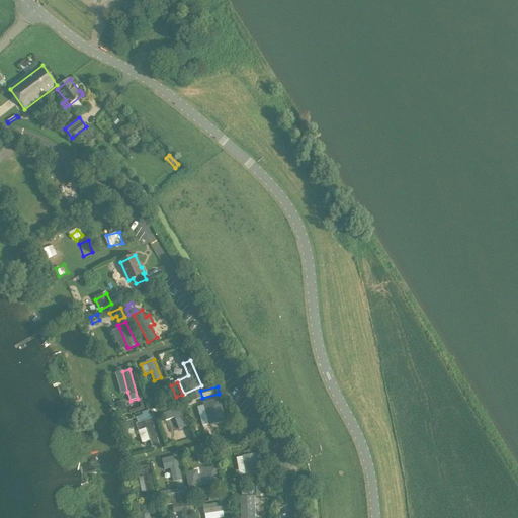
[(168,387),(162,390),(164,396),(170,394),(168,387)]
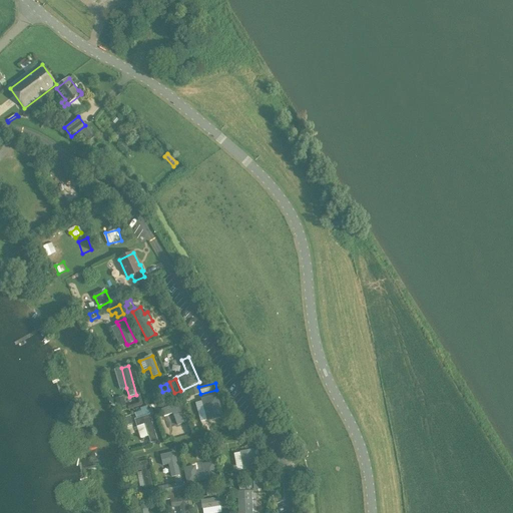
[(197,386),(189,388),(190,395),(199,392),(197,386)]
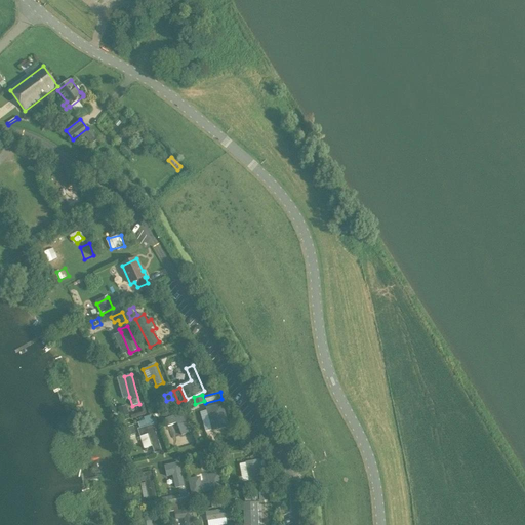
[(229,428),(223,404),(207,408),(213,432),(229,428)]
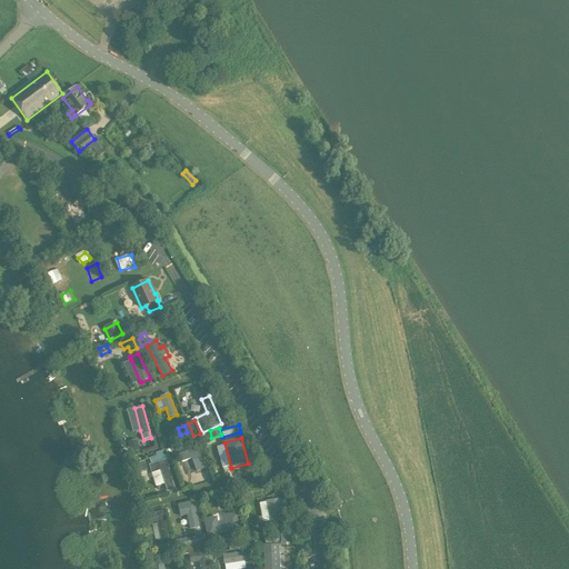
[(188,440),(181,442),(183,450),(190,447),(188,440)]
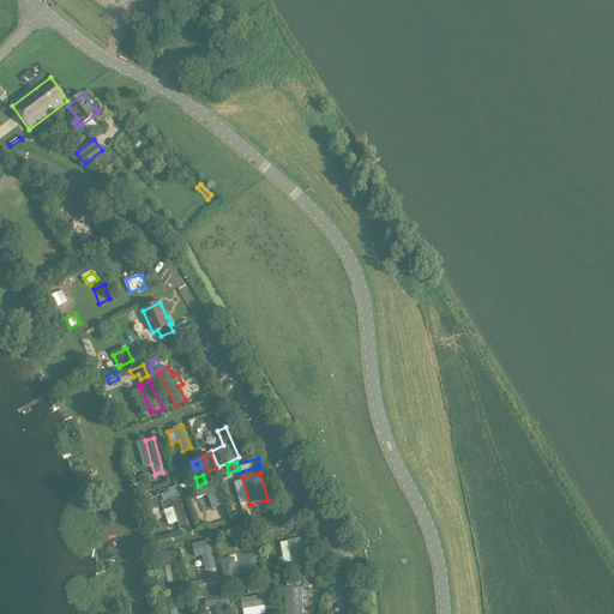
[(149,477),(139,480),(143,488),(144,488),(145,492),(150,491),(149,487),(151,486),(149,477)]
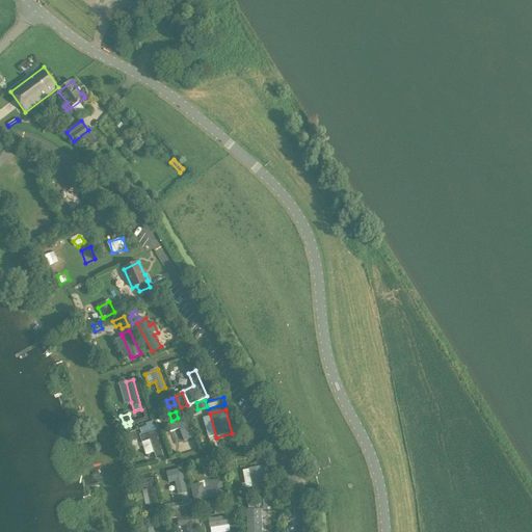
[(171,432),(180,429),(184,441),(190,439),(184,419),(168,425),(171,432)]
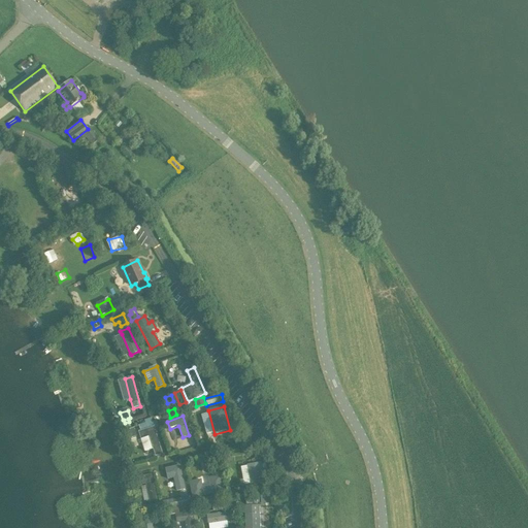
[(145,423),(138,425),(141,431),(155,427),(155,428),(159,427),(157,421),(153,422),(152,418),(144,420),(145,423)]
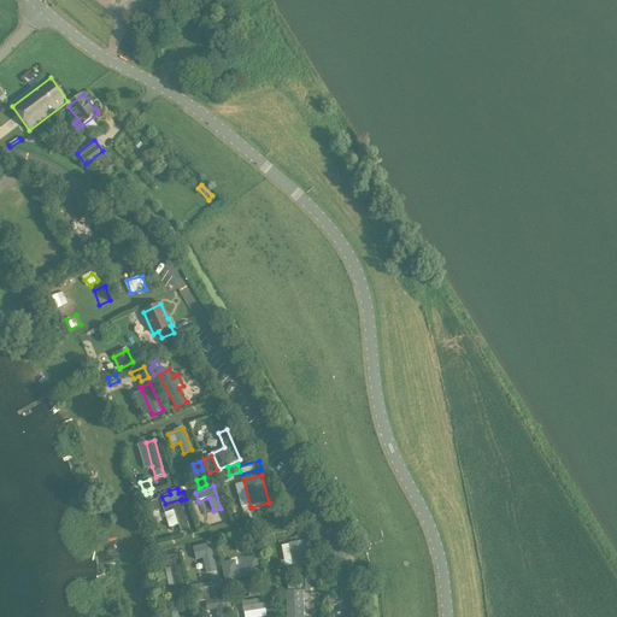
[(170,528),(180,524),(182,533),(191,530),(181,500),(181,499),(165,504),(163,505),(170,528)]
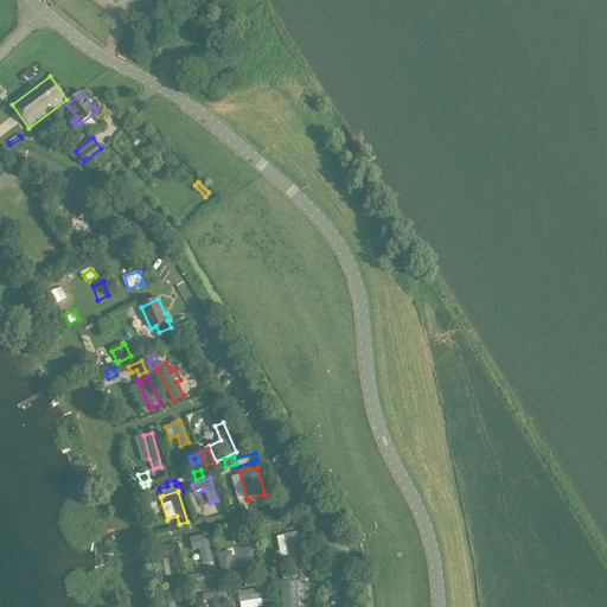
[(153,492),(145,496),(147,505),(157,502),(153,492)]
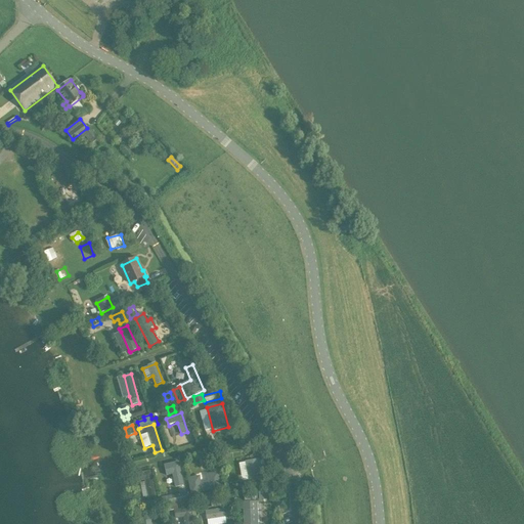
[(246,462),(239,464),(243,482),(249,480),(250,480),(262,478),(261,469),(262,468),(262,467),(265,466),(264,460),(259,461),(259,460),(246,462)]
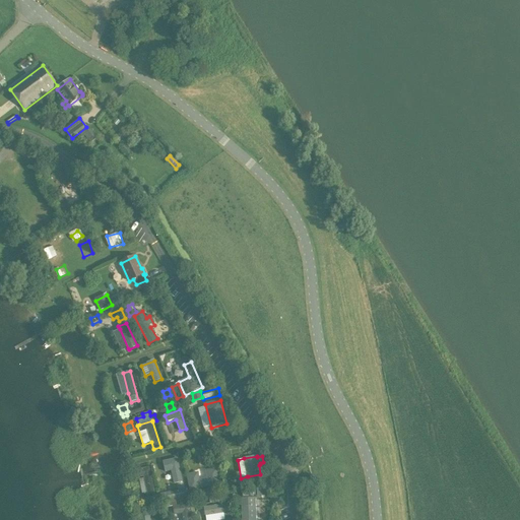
[(183,481),(178,458),(164,462),(166,471),(172,470),(175,483),(183,481)]
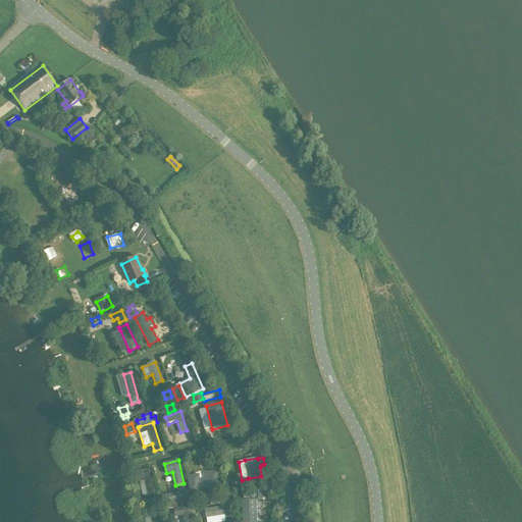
[(157,499),(151,468),(136,471),(137,479),(144,477),(149,500),(153,499),(157,499)]
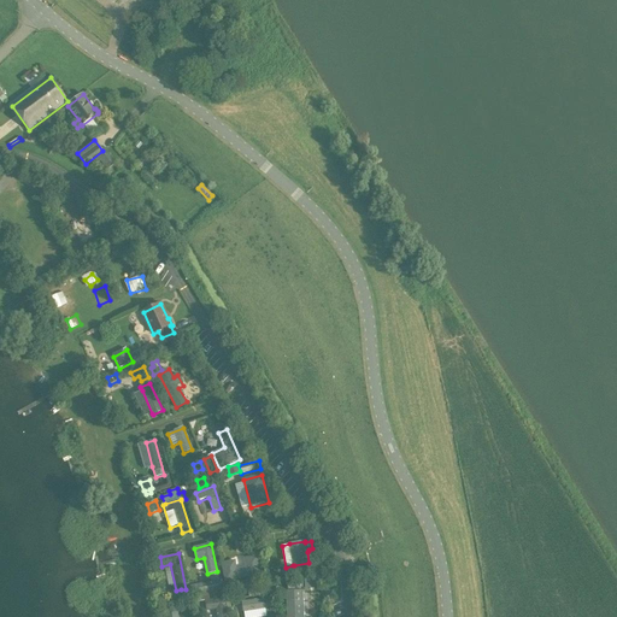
[(262,574),(258,556),(245,559),(246,566),(238,569),(236,560),(222,564),(227,581),(262,574)]
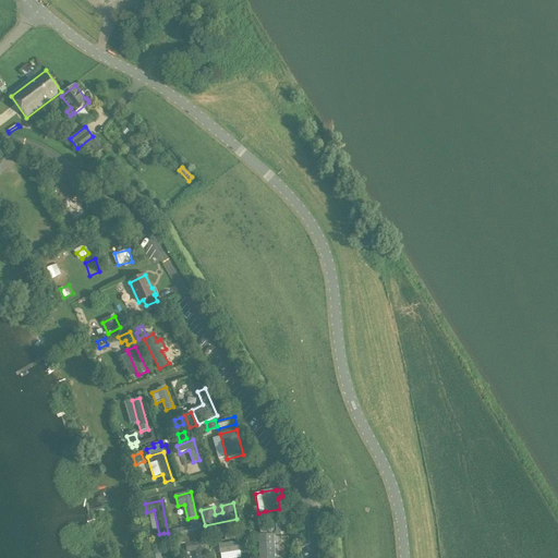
[(279,509),(266,511),(267,519),(280,516),(279,509)]
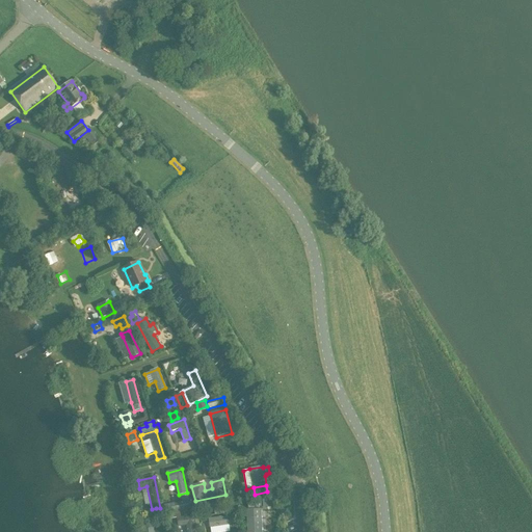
[(263,508),(272,507),(271,499),(262,500),(263,508)]
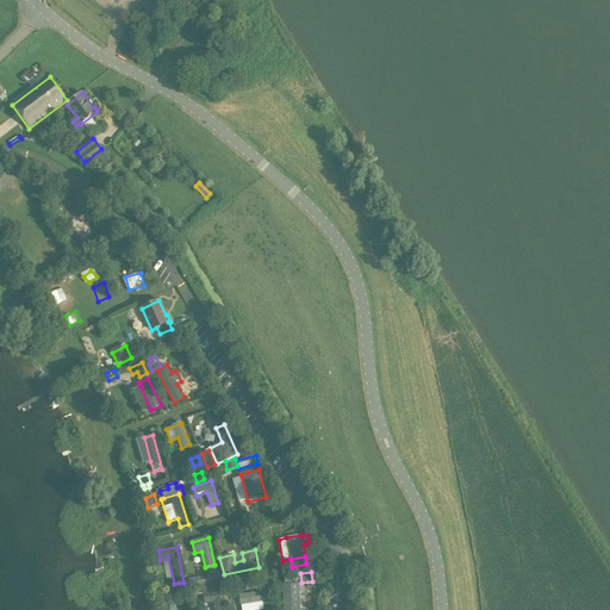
[(218,573),(186,579),(188,589),(221,584),(218,573)]
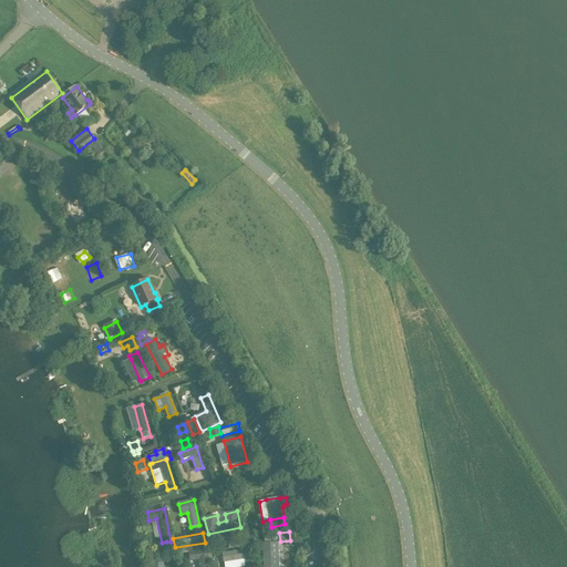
[(253,537),(234,540),(235,548),(254,546),(253,537)]
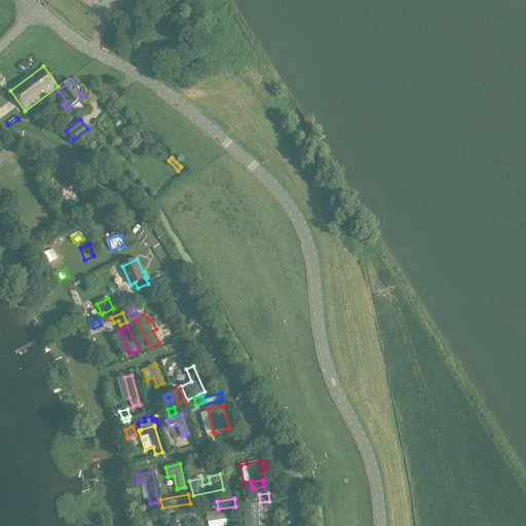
[(254,525),(253,503),(245,504),(246,525),(254,525)]
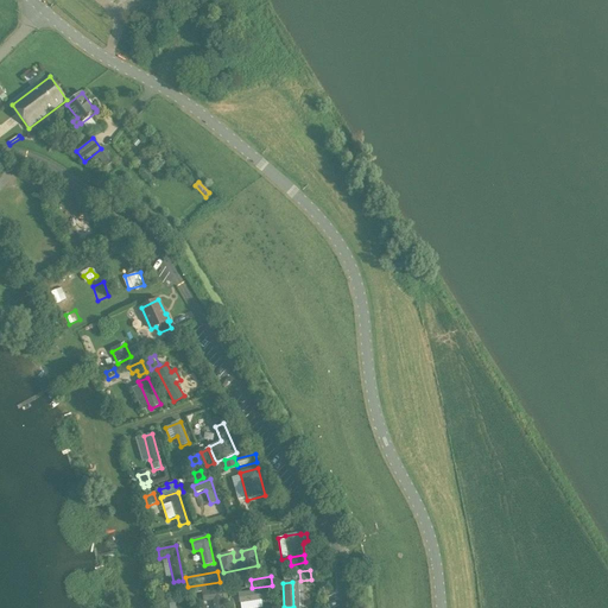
[(268,589),(239,594),(240,603),(270,599),(268,589)]
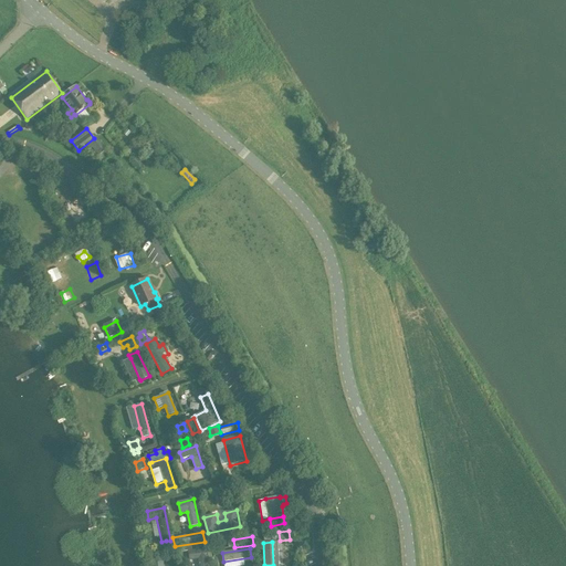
[(208,558),(207,549),(189,552),(190,561),(199,559),(199,565),(208,565),(208,558)]
